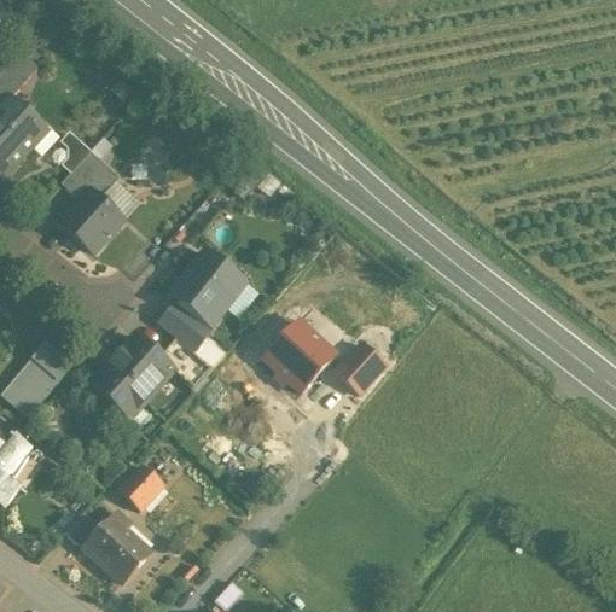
[(4,46),(0,48),(0,74),(15,58),(4,46)]
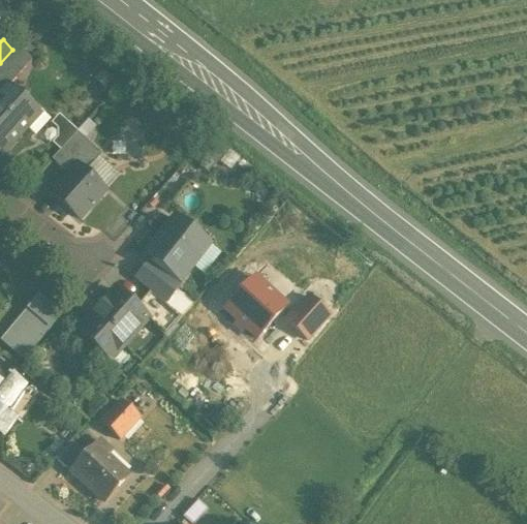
[(12,50),(0,63),(0,85),(3,88),(9,81),(10,82),(28,63),(12,50)]
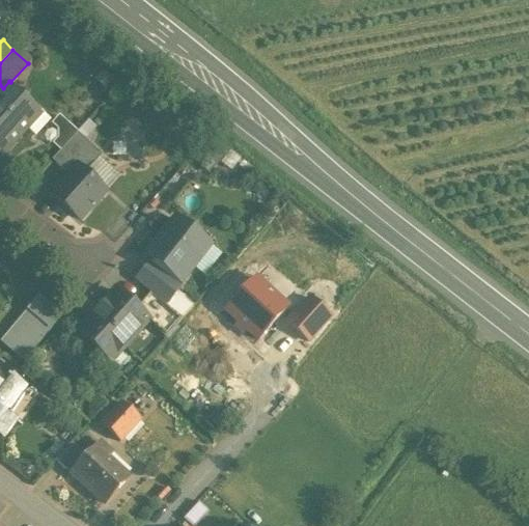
[(3,88),(0,90),(0,151),(2,154),(7,147),(32,121),(27,117),(36,107),(10,82),(9,81),(3,88)]
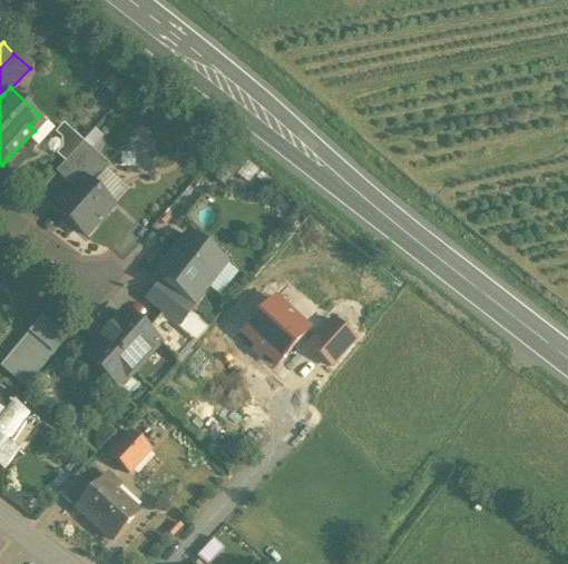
[(67,158),(85,138),(66,119),(58,128),(65,135),(65,142),(58,150),(67,158)]
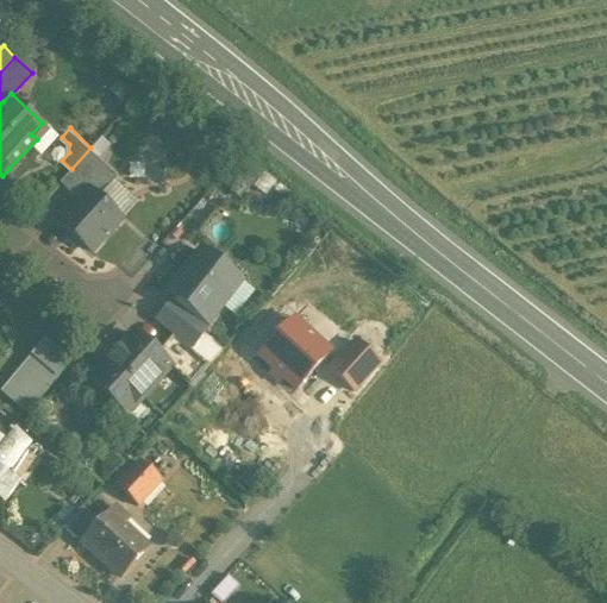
[(72,169),(62,180),(81,196),(91,187),(99,194),(114,177),(118,173),(91,148),(72,169)]
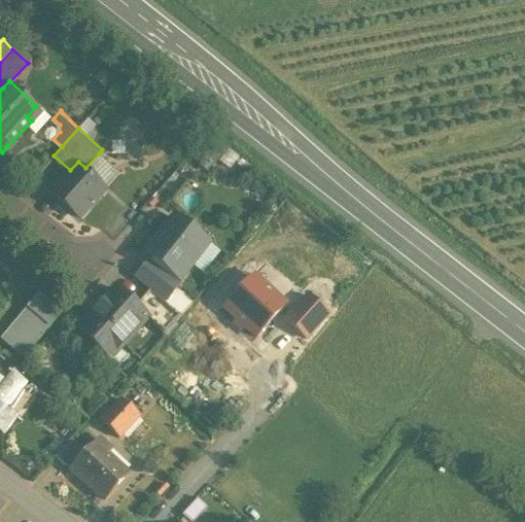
[(7,146),(2,152),(0,150),(0,171),(2,173),(19,157),(7,146)]
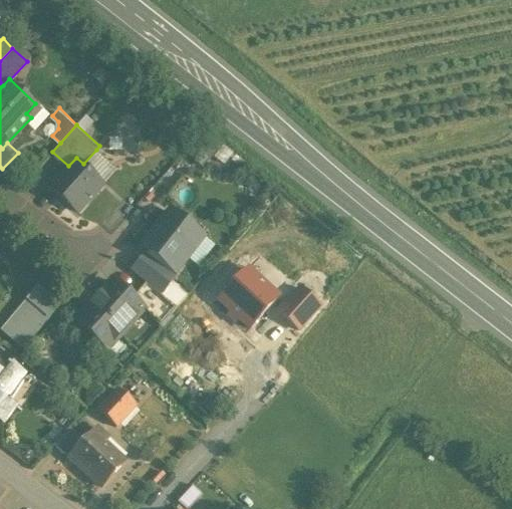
[(83,164),(76,158),(68,166),(51,184),(78,209),(102,182),(102,181),(114,167),(96,150),(83,164)]
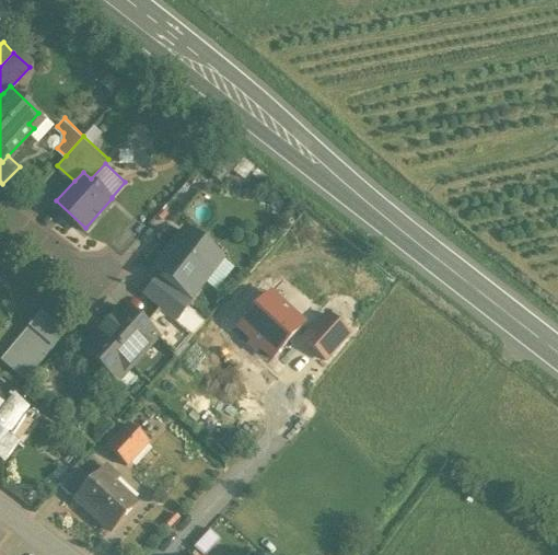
[(222,254),(187,227),(157,266),(163,270),(192,292),(222,254)]
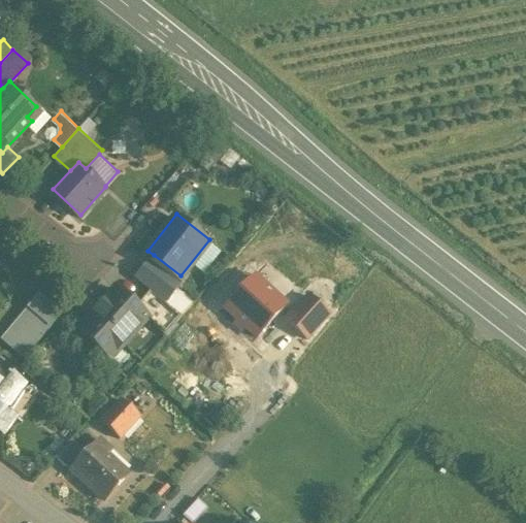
[(177,281),(181,275),(154,255),(139,273),(168,297),(179,282),(177,281)]
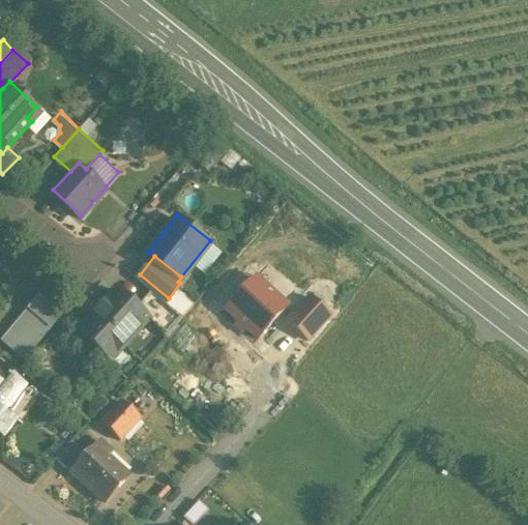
[(228,307),(260,336),(289,303),(258,274),(252,281),(248,279),(235,292),(238,295),(228,307)]
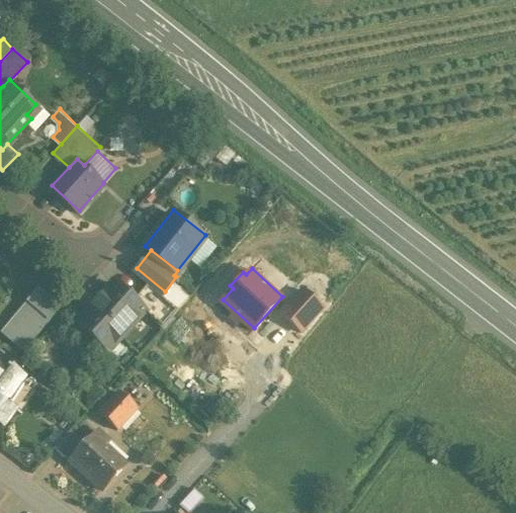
[(114,280),(79,319),(110,348),(145,310),(146,309),(134,297),(114,280)]
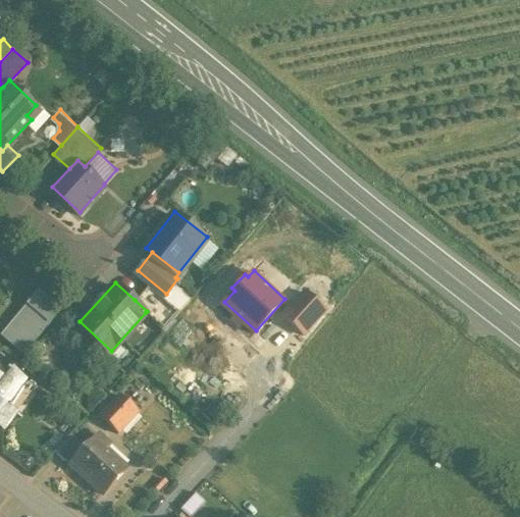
[(28,349),(67,304),(45,283),(5,328),(28,349)]
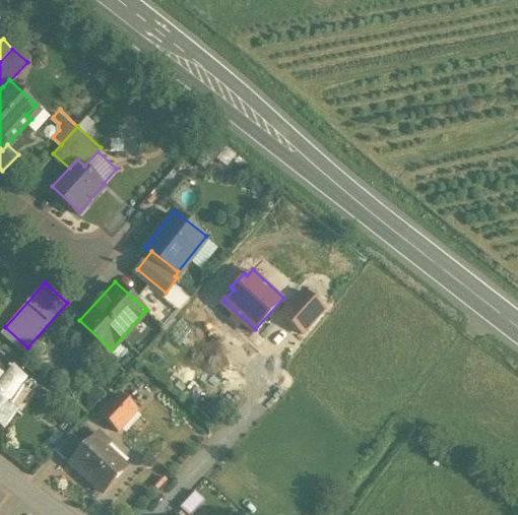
[(180,308),(148,283),(134,299),(146,310),(145,311),(163,327),(180,308)]
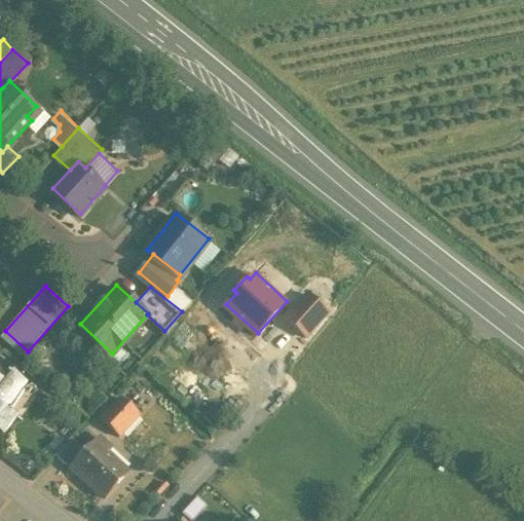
[(307,335),(330,310),(308,291),(286,315),(307,335)]
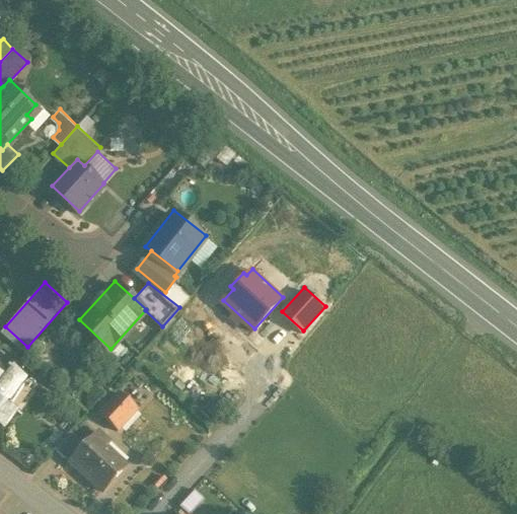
[(0,379),(10,366),(0,358),(0,379)]
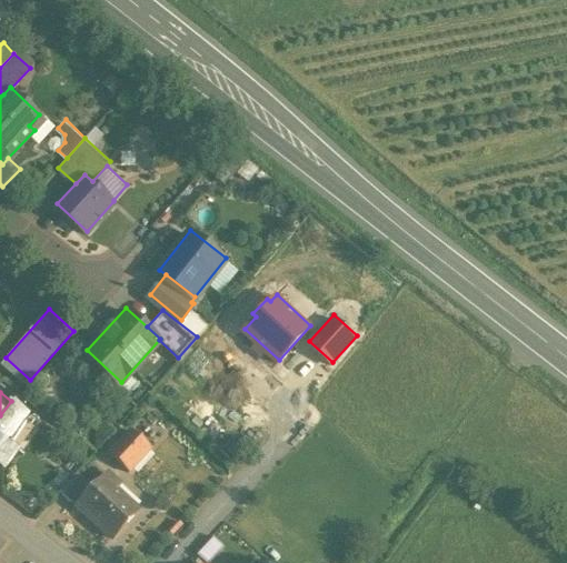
[(11,401),(0,415),(0,459),(5,463),(18,445),(8,438),(26,414),(27,414),(28,413),(11,401)]
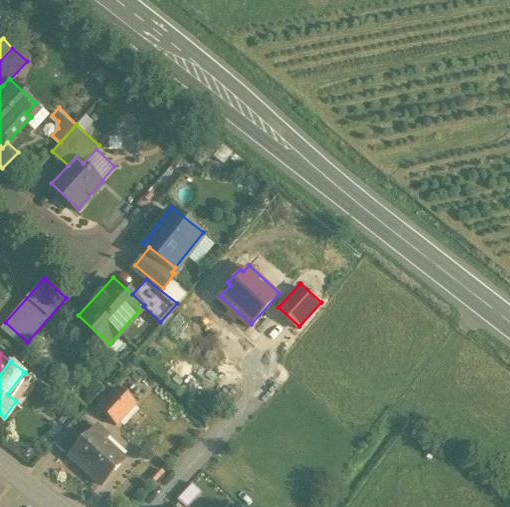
[(119,384),(100,406),(117,422),(137,400),(119,384)]
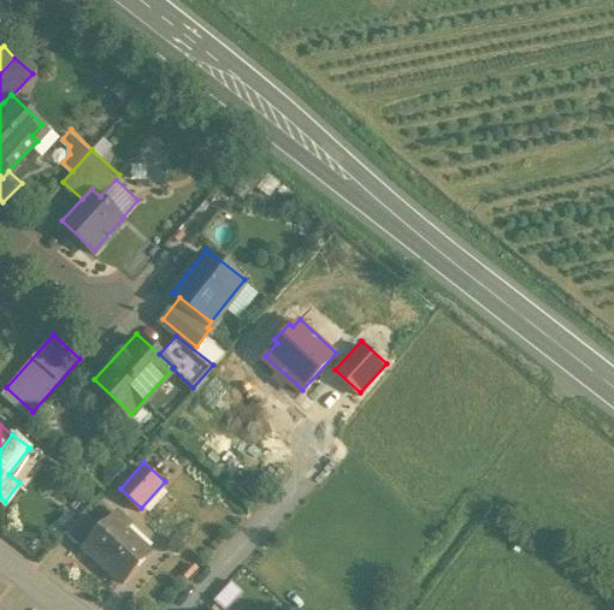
[(86,508),(66,529),(80,542),(99,520),(86,508)]
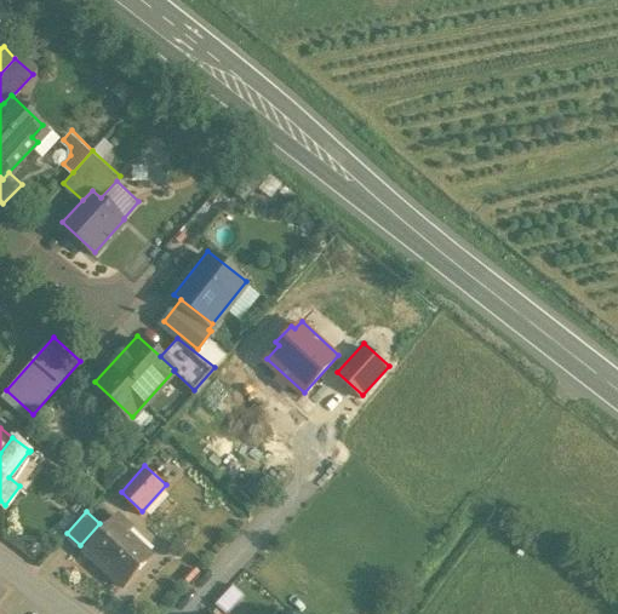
[(119,512),(86,549),(125,584),(153,554),(126,529),(132,523),(119,512)]
